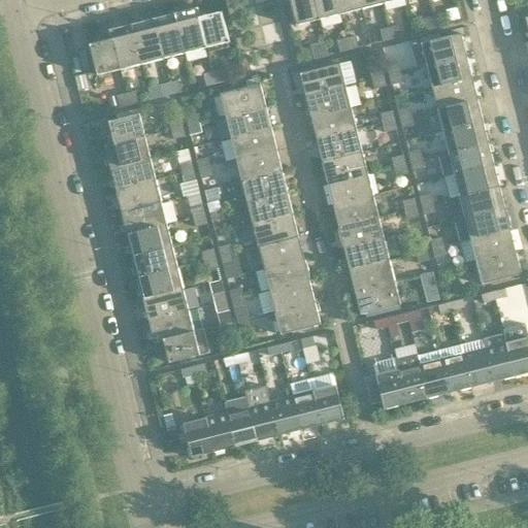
[(289,0),(295,27),(319,21),(312,0),(289,0)]
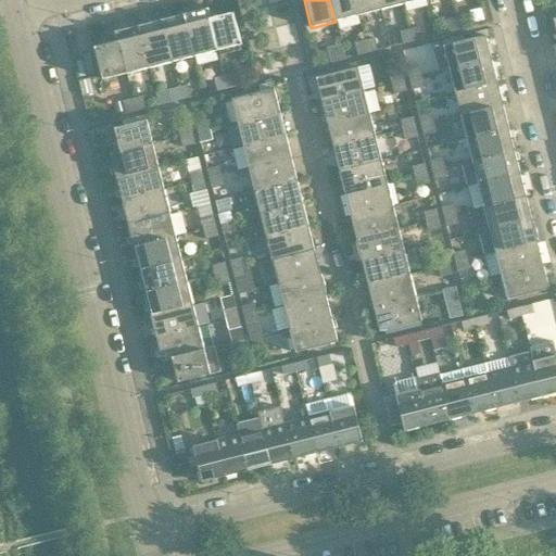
[(329,0),(336,22),(358,16),(353,0),(329,0)]
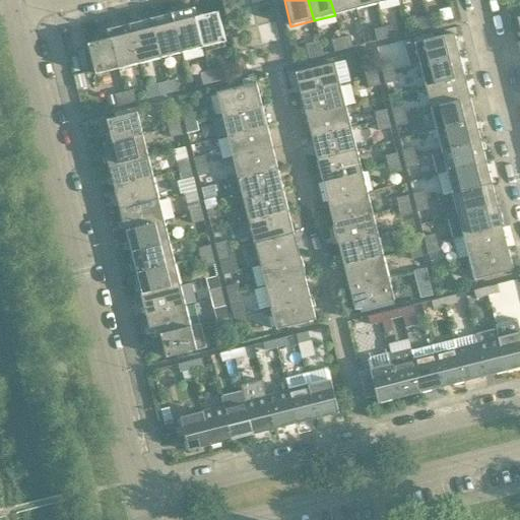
[(353,0),(330,0),(335,15),(356,9),(353,0)]
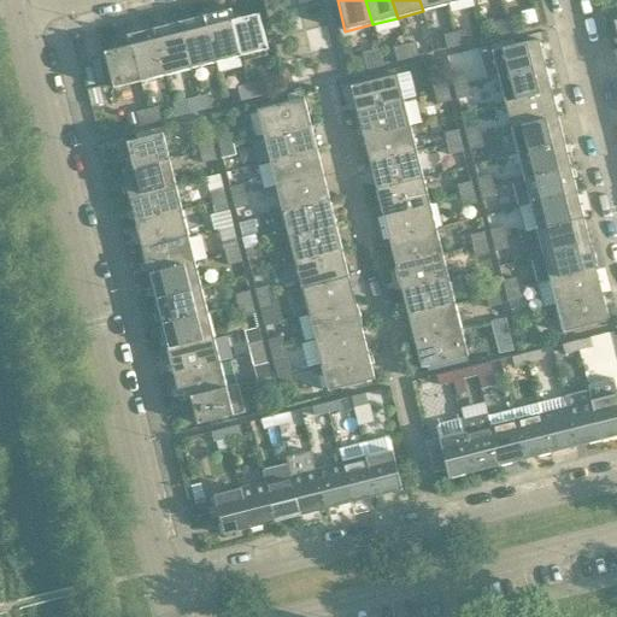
[(446,0),(419,0),(423,11),(447,5),(446,0)]
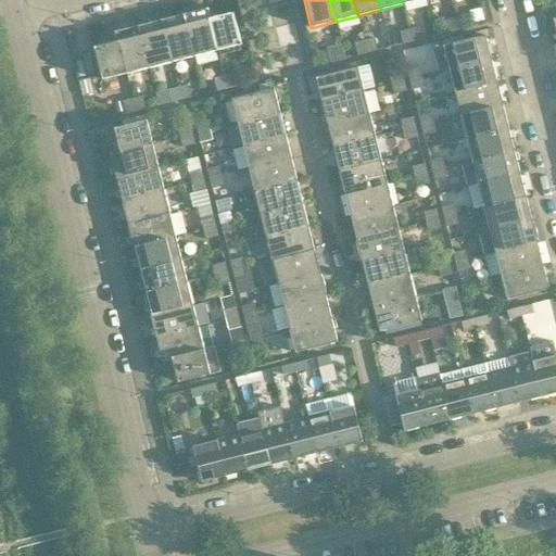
[(207,9),(184,15),(194,57),(217,51),(209,20),(211,20),(207,9)]
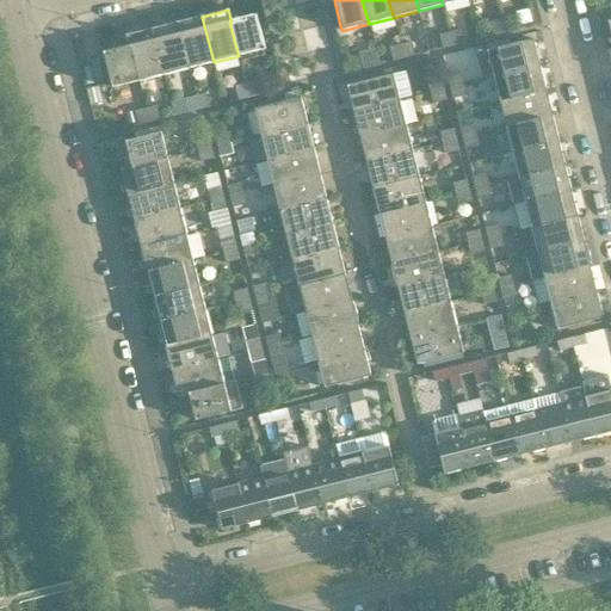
[(257,14),(232,22),(229,22),(239,56),(265,50),(257,14)]
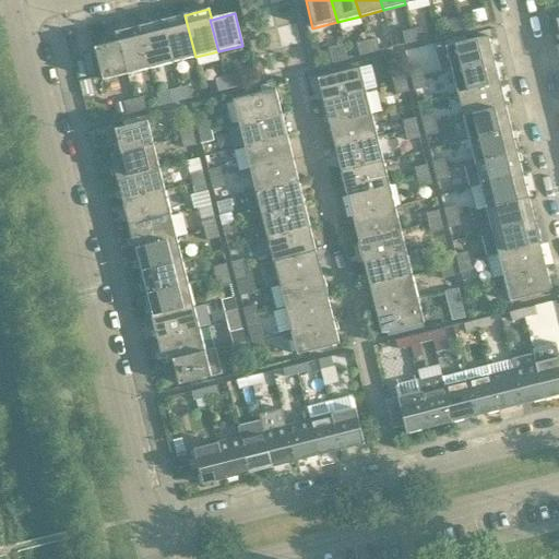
[(414,13),(408,14),(411,26),(417,25),(414,13)]
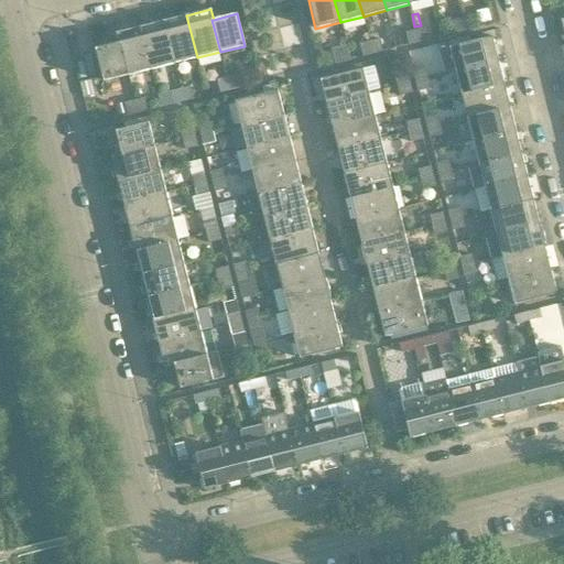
[(186,15),(163,21),(174,64),(197,57),(186,15)]
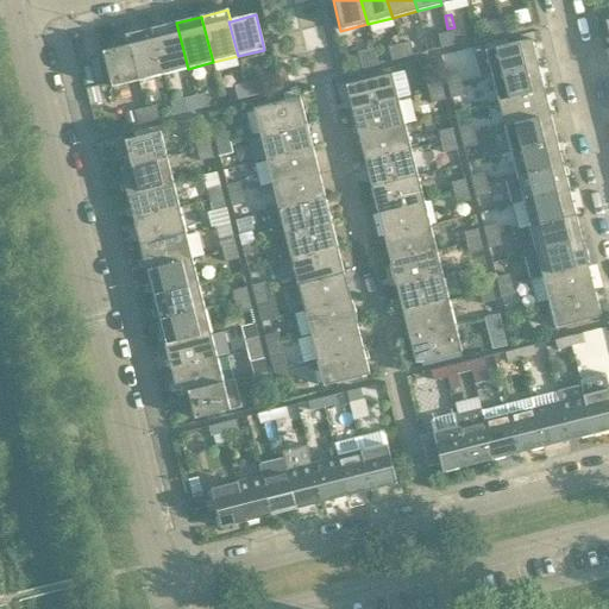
[(509,18),(498,20),(502,33),(513,31),(509,18)]
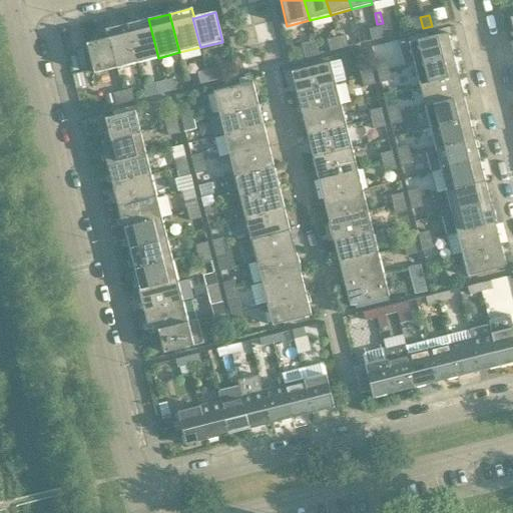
[(423,28),(420,17),(412,19),(414,30),(423,28)]
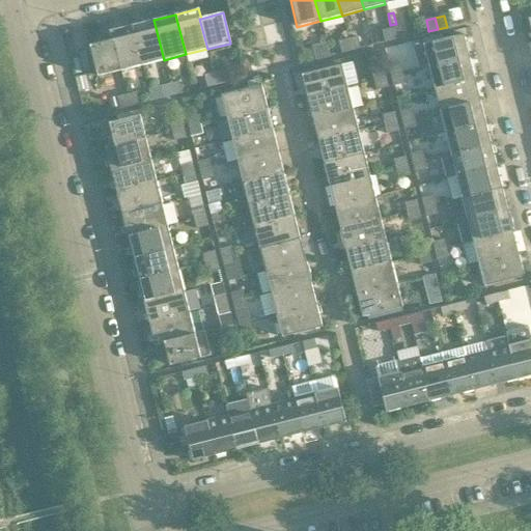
[(154,20),(132,25),(142,65),(164,60),(154,20)]
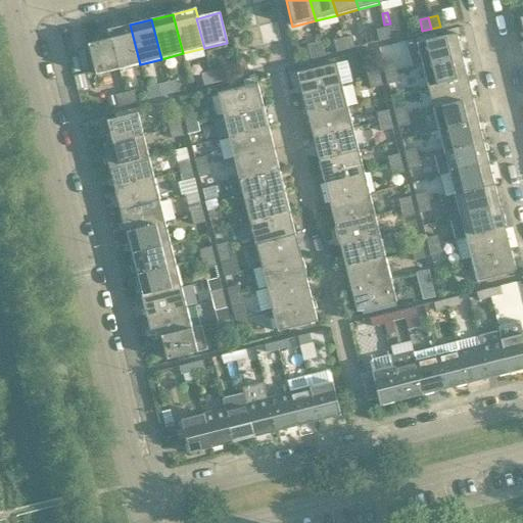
[(107,31),(110,40),(111,40),(119,69),(140,64),(130,25),(107,31)]
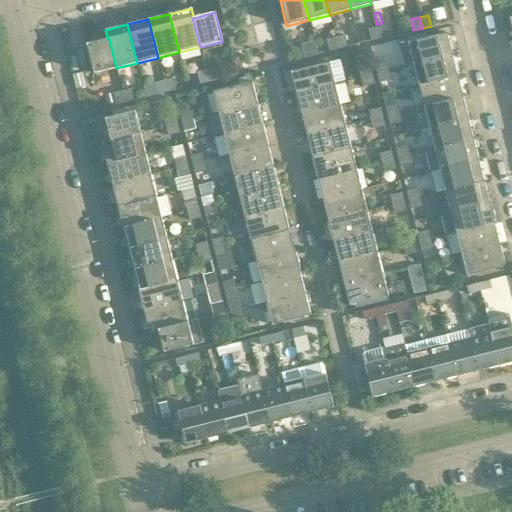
[(386,25),(377,28),(380,38),(389,36),(386,25)]
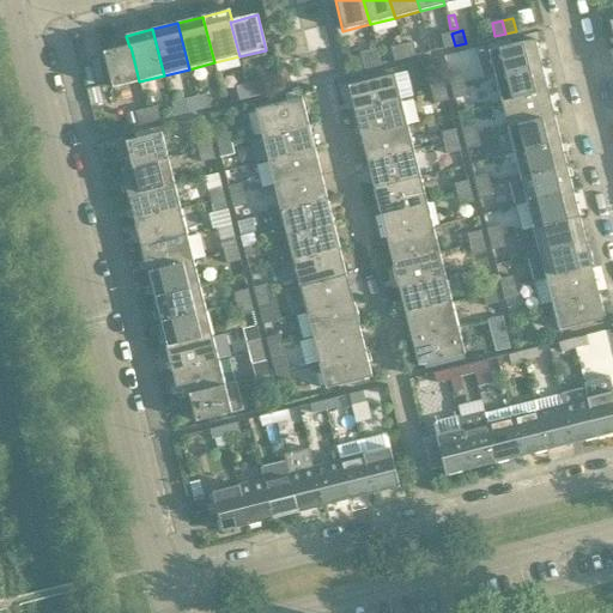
[(451,34),(442,36),(444,49),(455,46),(451,34)]
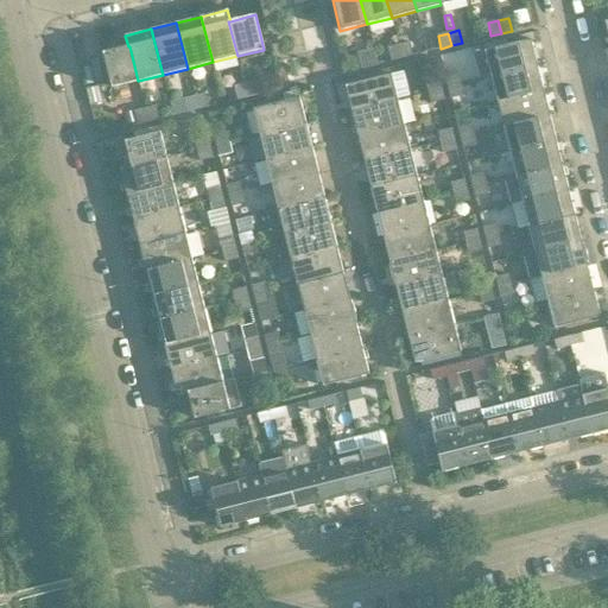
[(537,65),(531,39),(473,54),(480,81),(492,77),(537,65)]
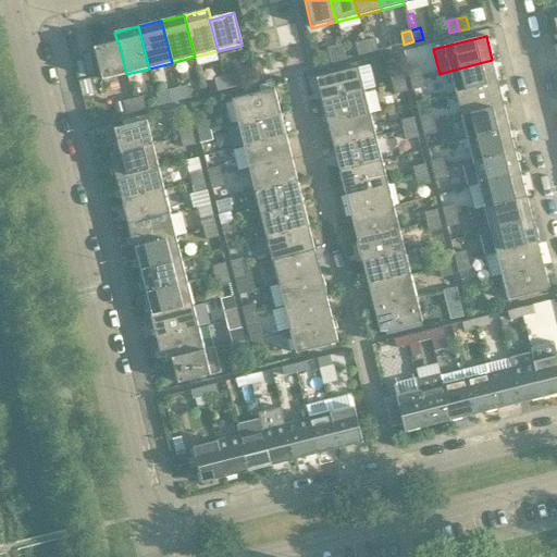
[(374,39),(364,41),(368,53),(378,51),(374,39)]
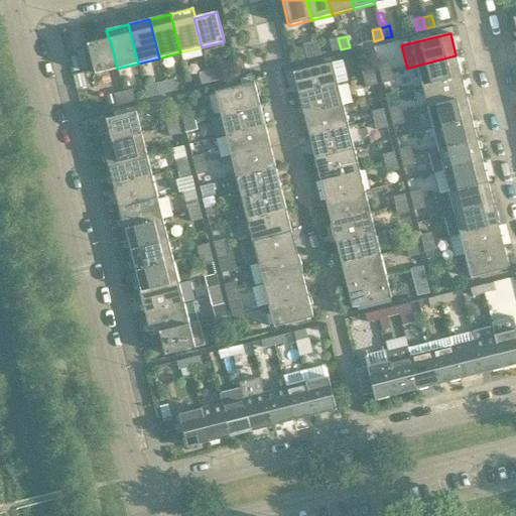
[(341,49),(338,38),(330,40),(332,51),(341,49)]
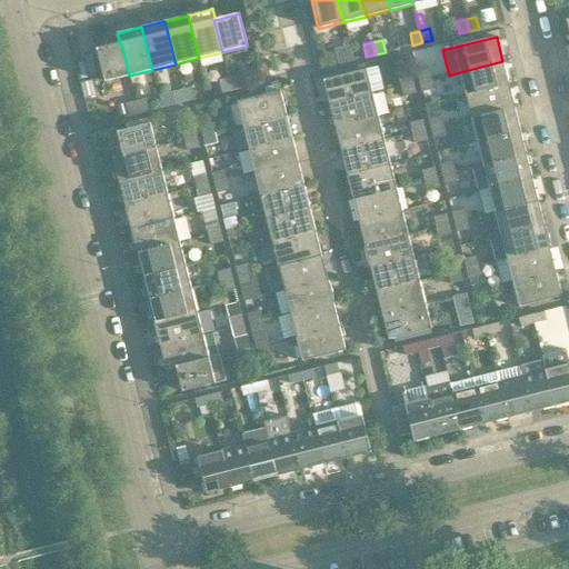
[(105,82),(129,76),(121,43),(120,43),(97,49),(105,82)]
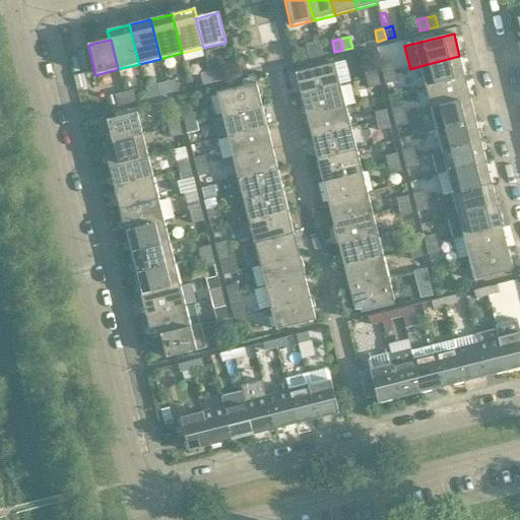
[(320,44),(311,47),(314,57),(322,55),(320,44)]
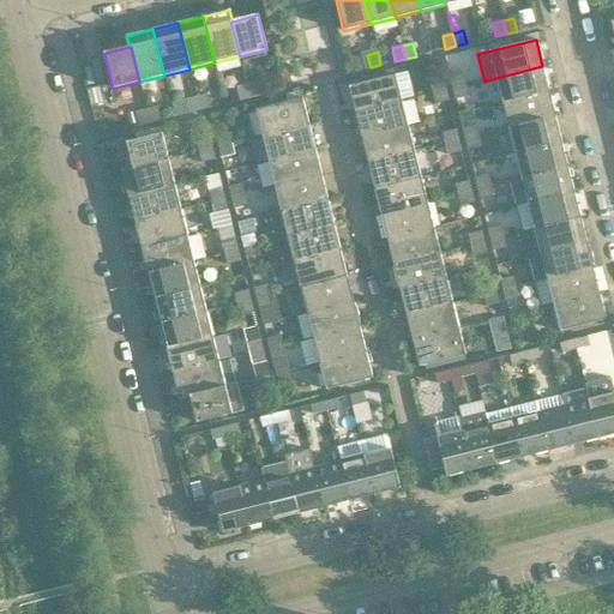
[(549,91),(542,66),(497,78),(503,103),(549,91)]
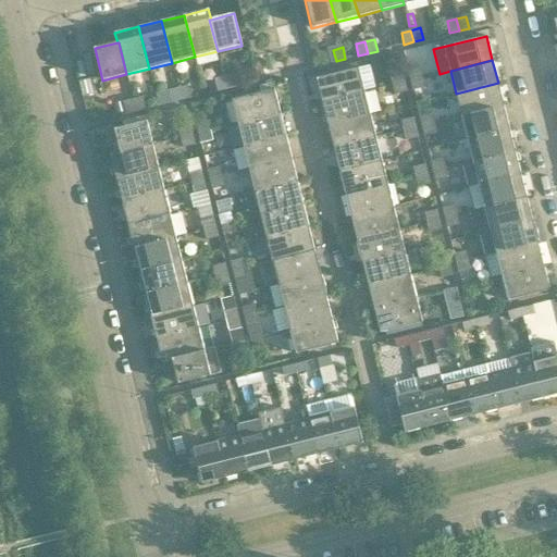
[(317,78),(322,102),(364,93),(359,69),(317,78)]
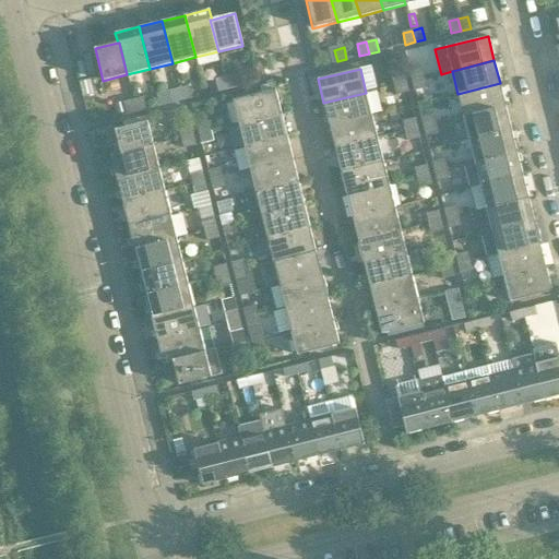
[(409,71),(412,81),(424,79),(421,69),(409,71)]
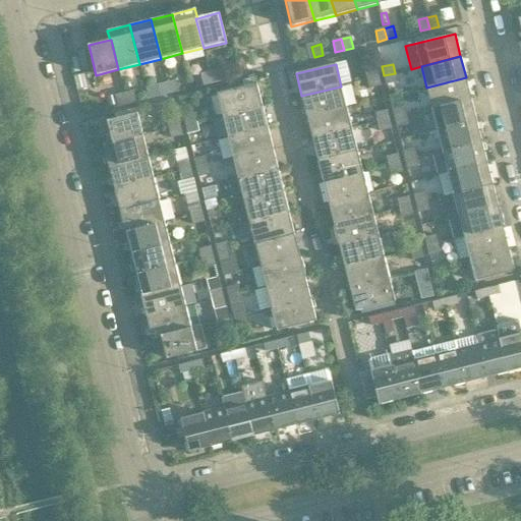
[(375,68),(364,71),(367,79),(379,77),(375,68)]
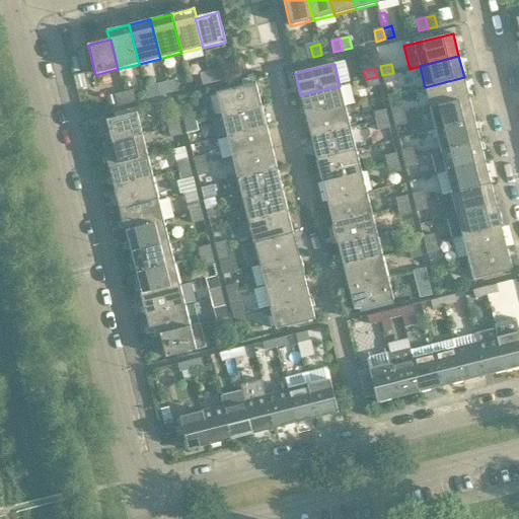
[(217,70),(209,72),(212,82),(220,80),(217,70)]
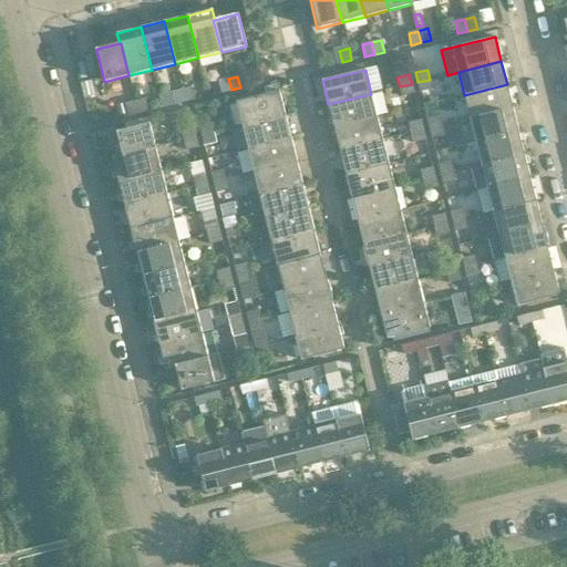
[(232,90),(228,79),(218,81),(222,93),(232,90)]
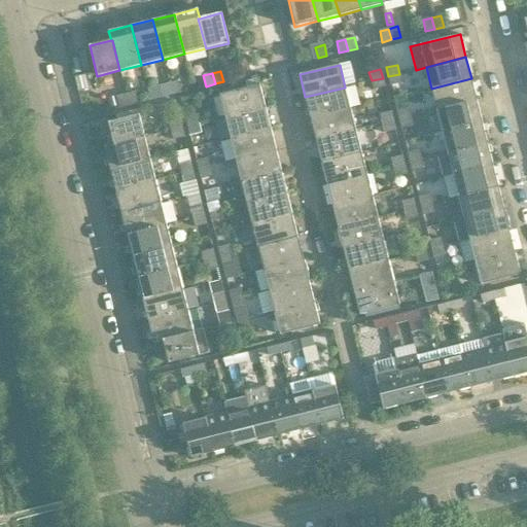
[(399,74),(388,76),(390,85),(401,82),(399,74)]
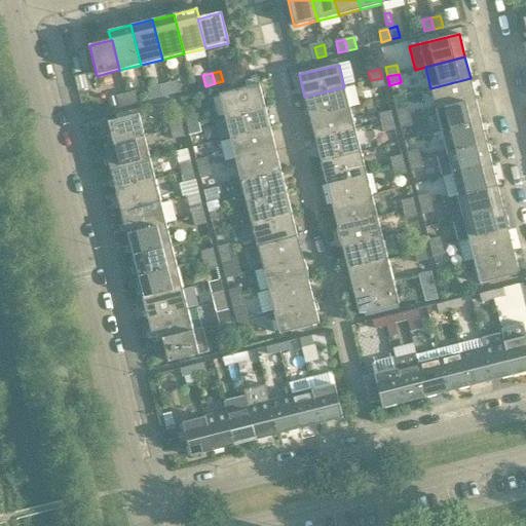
[(84,75),(75,77),(78,90),(87,88),(84,75)]
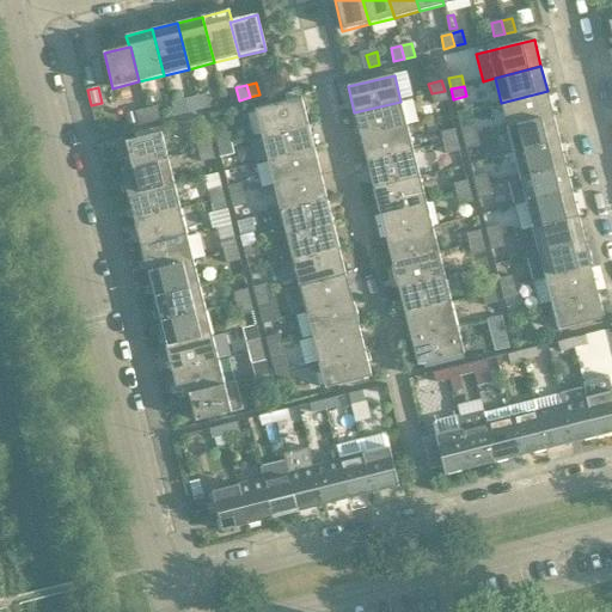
[(445,91),(432,93),(434,104),(447,101),(445,91)]
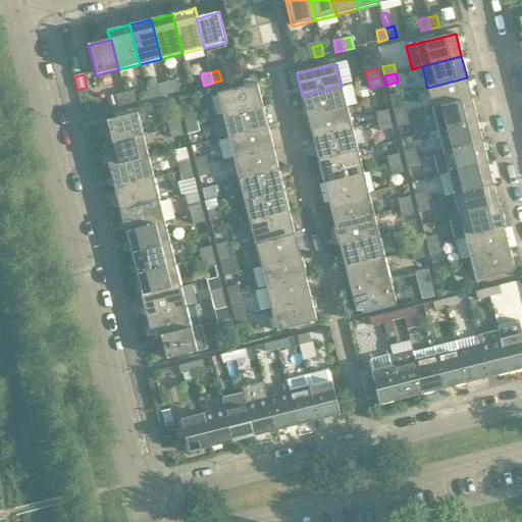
[(467,77),(427,88),(432,109),(472,99),(467,77)]
